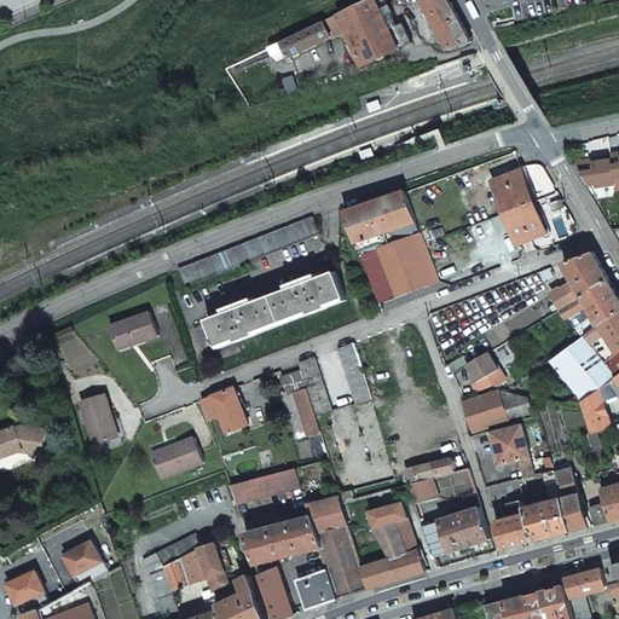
[(391,16),(392,11),(387,0),(366,0),(323,22),(329,35),(330,36),(347,28),(353,40),(346,44),(356,64),(363,61),(365,64),(411,41),(403,22),(389,28),(385,19),(391,16)]
